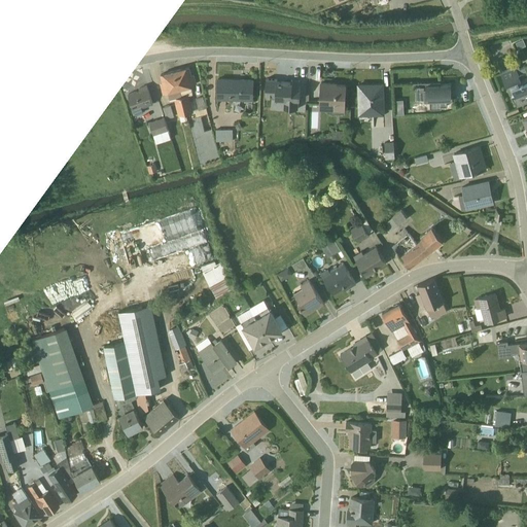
[(526,65),(519,69),(518,66),(500,73),(505,85),(507,84),(512,94),(511,95),(515,105),(526,99),(526,65)]
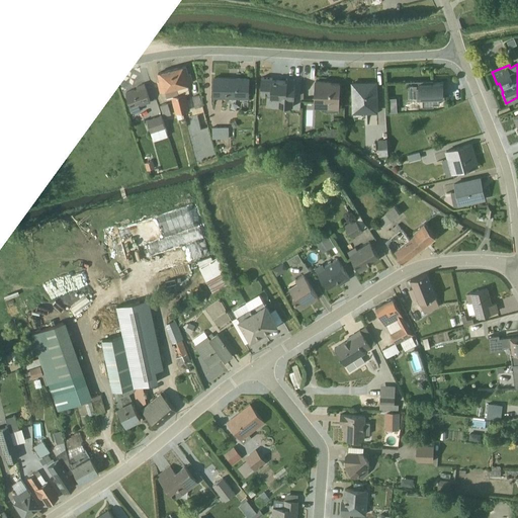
[(187,74),(185,66),(171,70),(184,119),(190,117),(188,110),(189,109),(185,94),(189,93),(187,84),(191,83),(189,74),(187,74)]
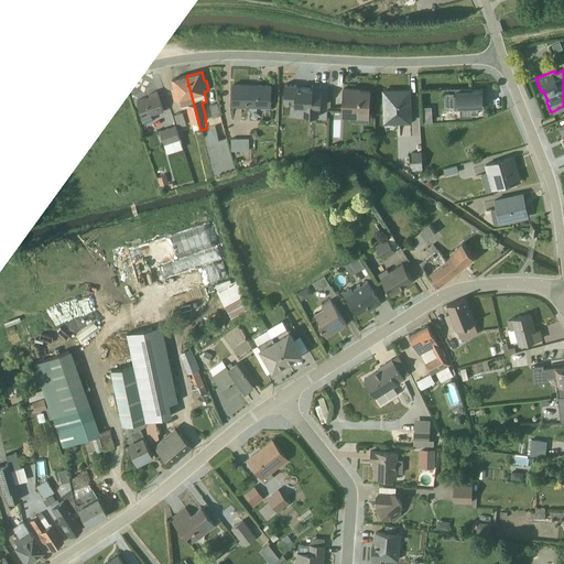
[(202,133),(201,130),(186,76),(171,79),(173,88),(171,89),(174,99),(179,98),(181,107),(185,106),(191,125),(192,123),(193,130),(196,130),(197,134),(202,133)]
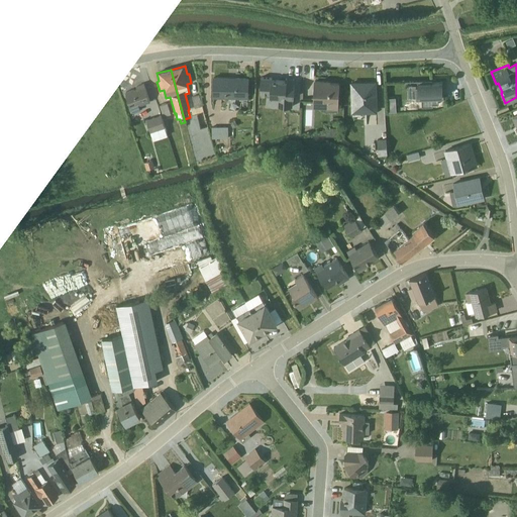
[(213,78),(213,97),(246,98),(247,79),(213,78)]
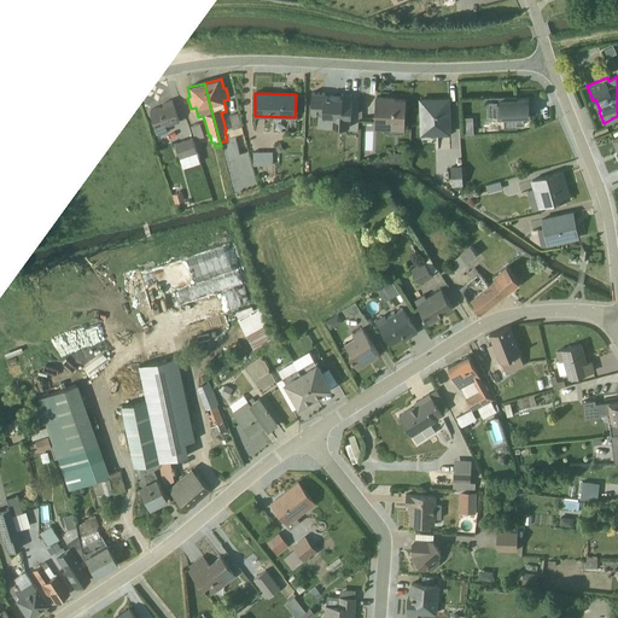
[(325,93),(312,93),(310,114),(321,114),(321,116),(330,116),(328,127),(349,128),(351,95),(340,94),(340,98),(325,97),(325,93)]
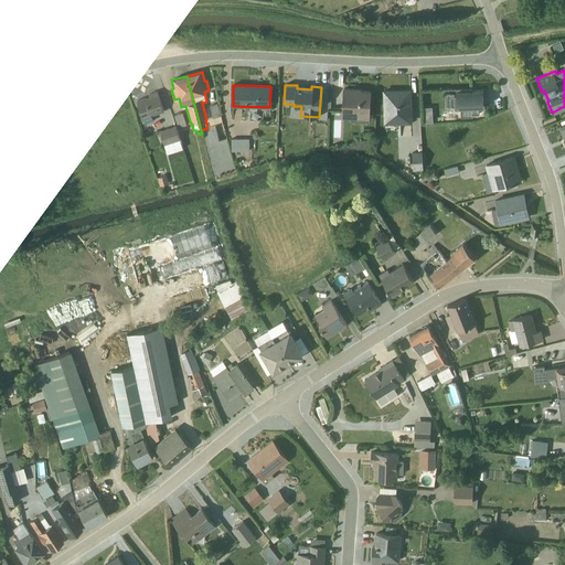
[(441,88),(441,89),(454,88),(455,94),(444,94),(445,108),(455,107),(465,106),(465,109),(475,108),(475,106),(484,106),(484,100),(482,99),(482,91),(471,91),(471,87),(441,88)]
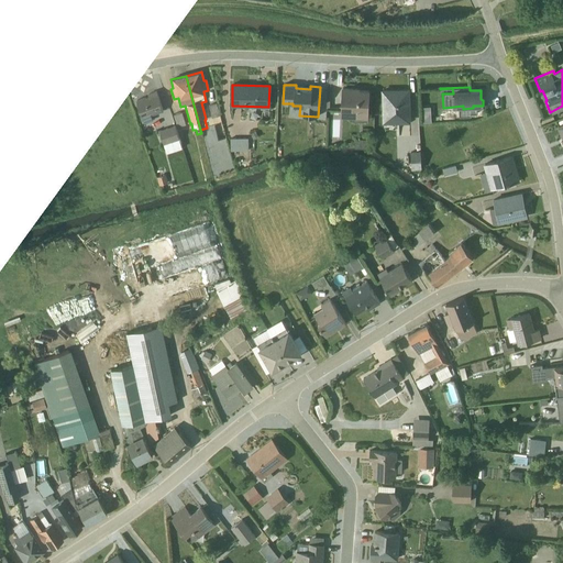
[(359,89),(342,88),(341,117),(350,118),(350,120),(353,120),(353,121),(366,121),(368,91),(359,91),(359,89)]
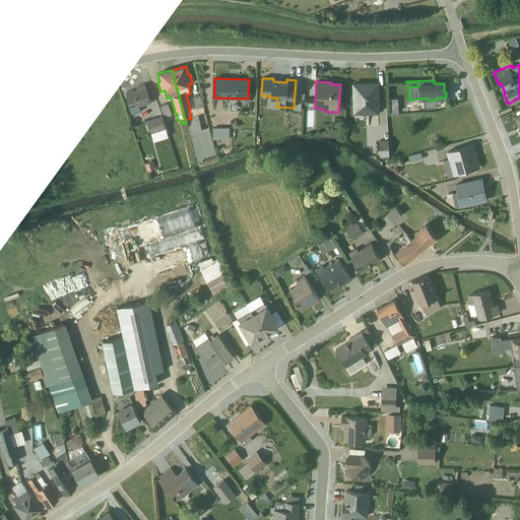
[(377,83),(353,84),(354,114),(378,114),(377,83)]
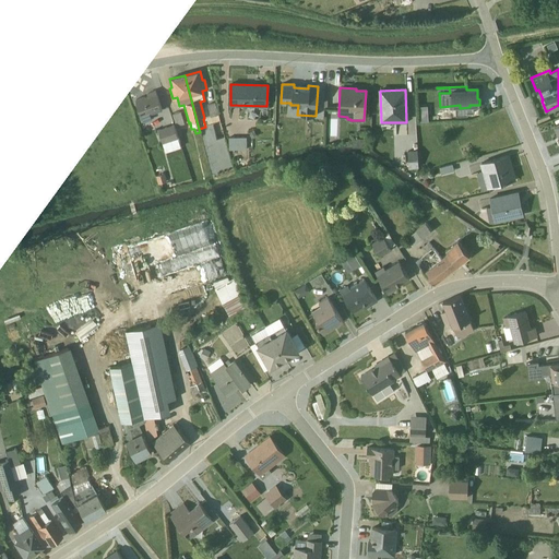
[(135,100),(143,122),(151,119),(150,115),(162,110),(155,91),(147,94),(147,96),(135,100)]
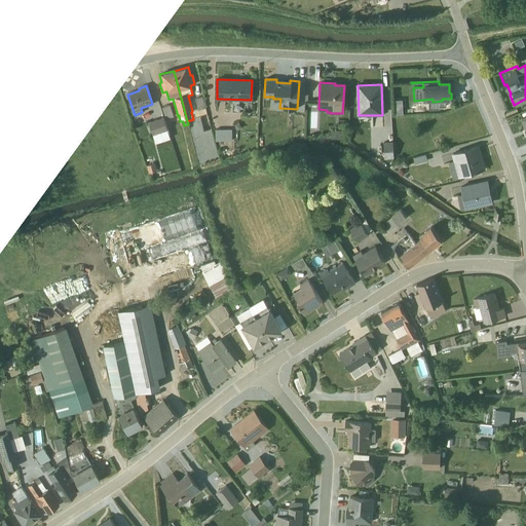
[(202,98),(195,99),(197,110),(204,108),(202,98)]
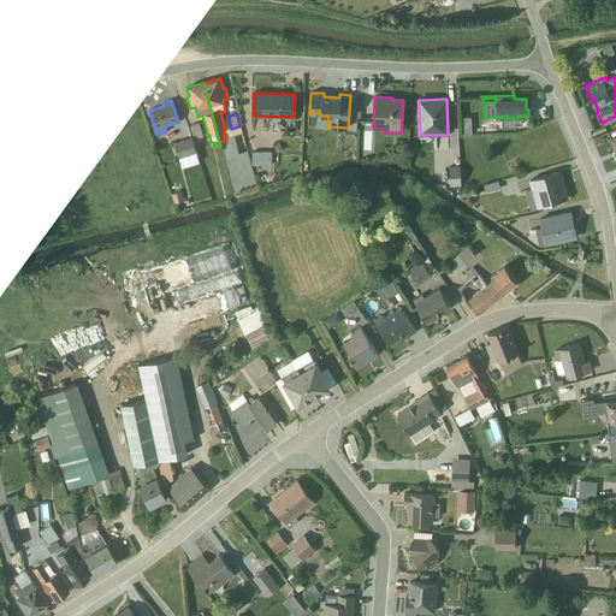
[(199,123),(189,126),(194,140),(202,136),(199,123)]
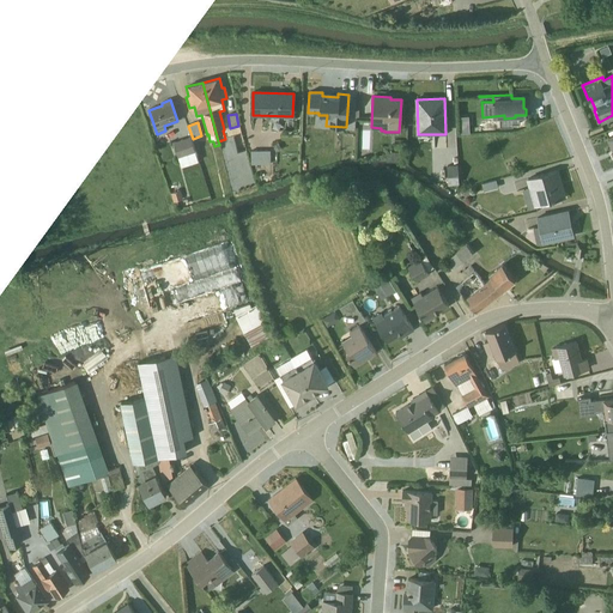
[(198,162),(189,137),(173,143),(181,167),(198,162)]
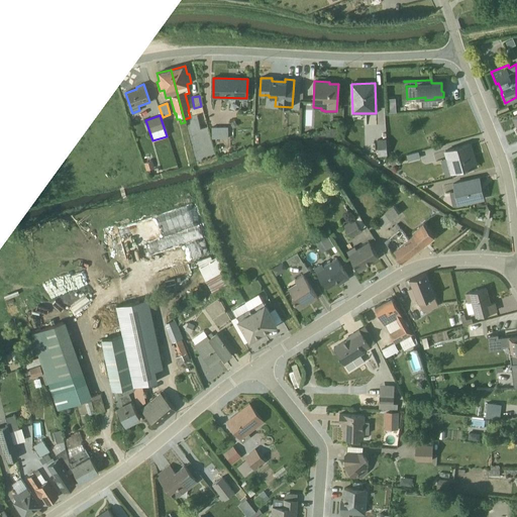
[(211,127),(211,138),(227,138),(227,127),(211,127)]
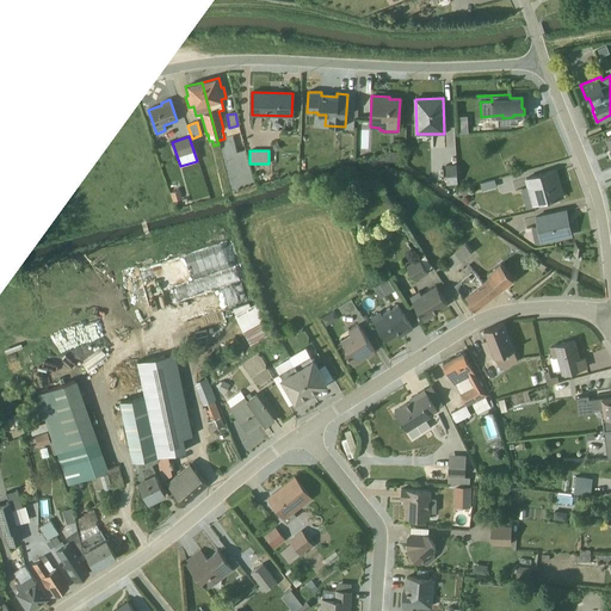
[(445,165),(446,184),(456,184),(455,164),(445,165)]
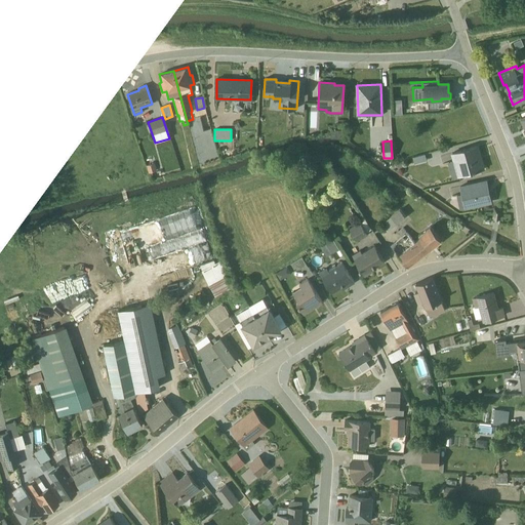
[(451,177),(483,169),(477,146),(450,154),(452,160),(447,162),(451,177)]
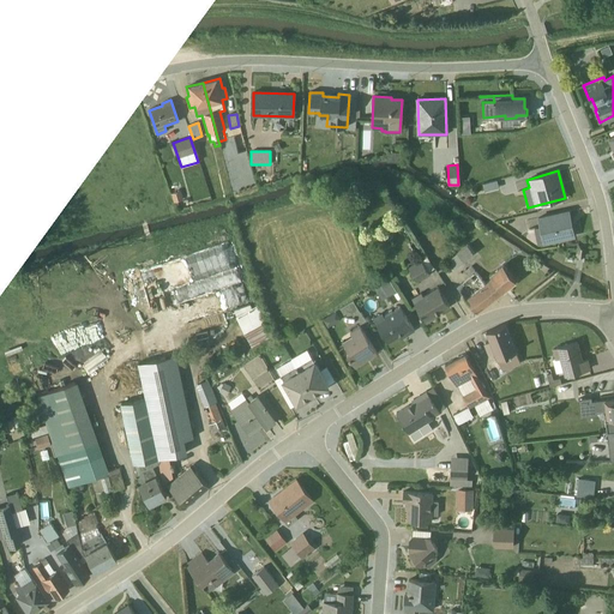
[(497,180),(482,184),(485,192),(498,188),(497,180)]
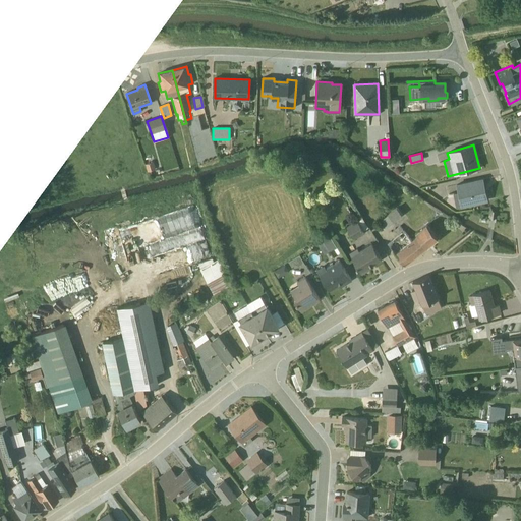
[(453,194),(456,207),(486,200),(482,179),(456,185),(457,192),(453,194)]
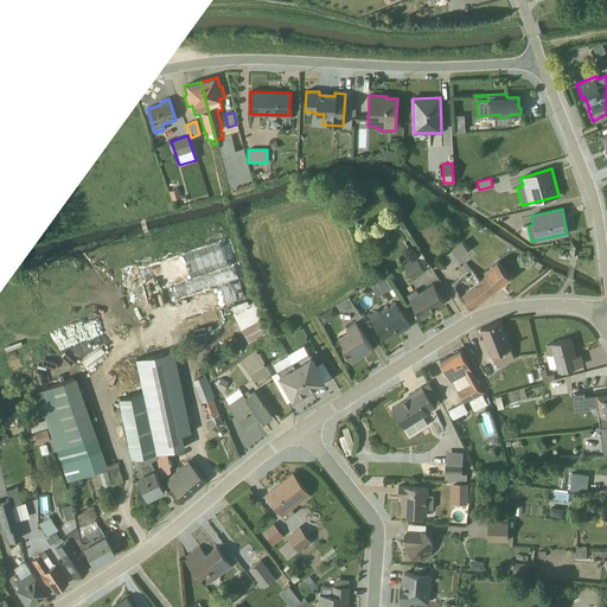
[(580,242),(570,241),(569,253),(573,253),(577,254),(580,242)]
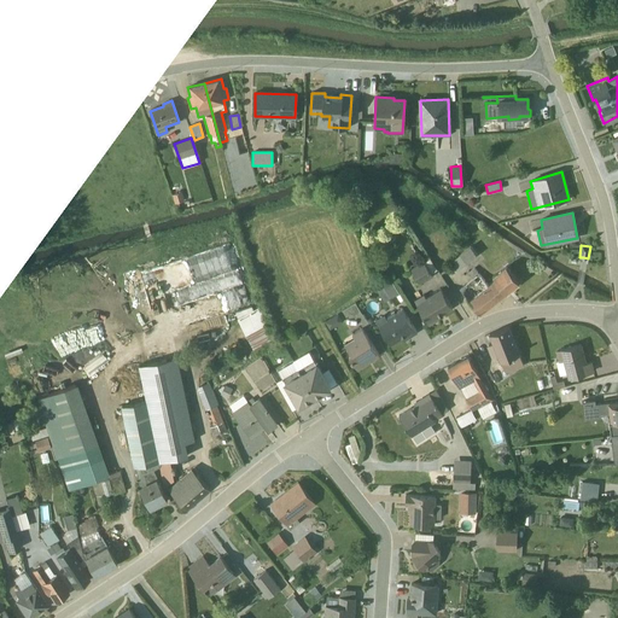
[(476,255),(470,246),(450,261),(456,269),(476,255)]
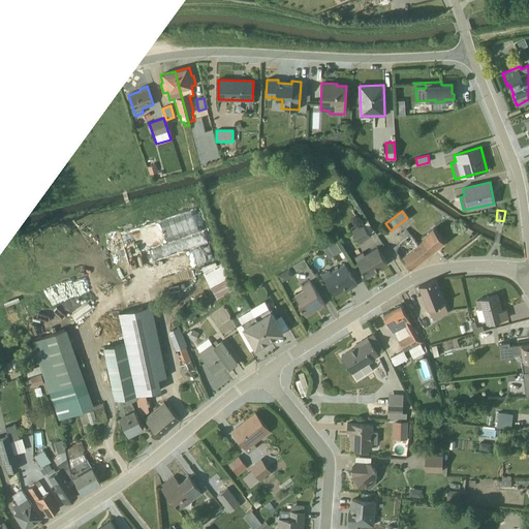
[(374,230),(368,221),(362,224),(362,223),(351,229),(360,243),(369,237),(368,235),(374,230)]
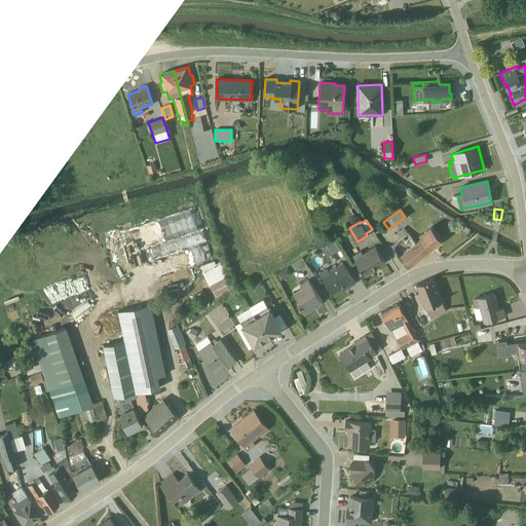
[(402,237),(390,247),(407,267),(441,240),(429,226),(419,234),(421,237),(415,242),(403,228),(398,232),(402,237)]
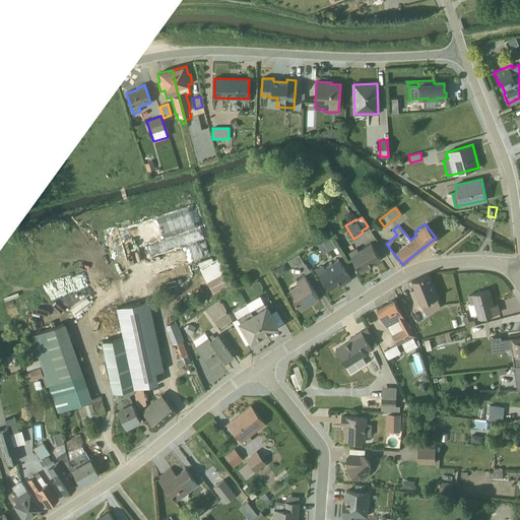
[(329,236),(316,244),(322,253),(335,246),(329,236)]
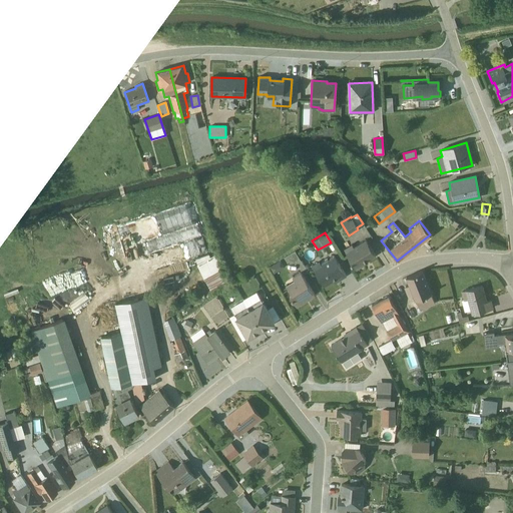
[(344,249),(356,270),(364,265),(363,263),(375,255),(365,239),(353,247),(352,244),(344,249)]
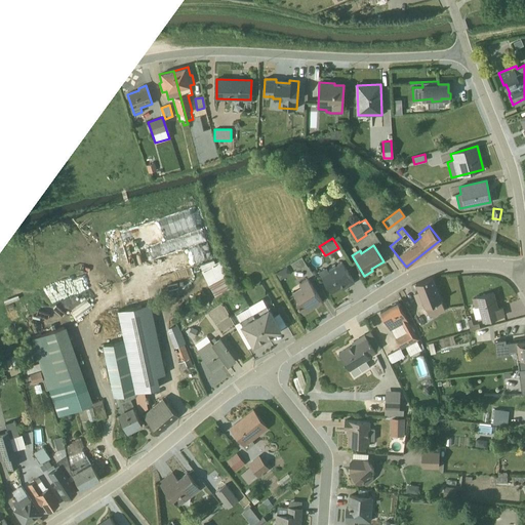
[(301,271),(308,267),(301,257),(290,264),(293,269),(298,266),(301,271)]
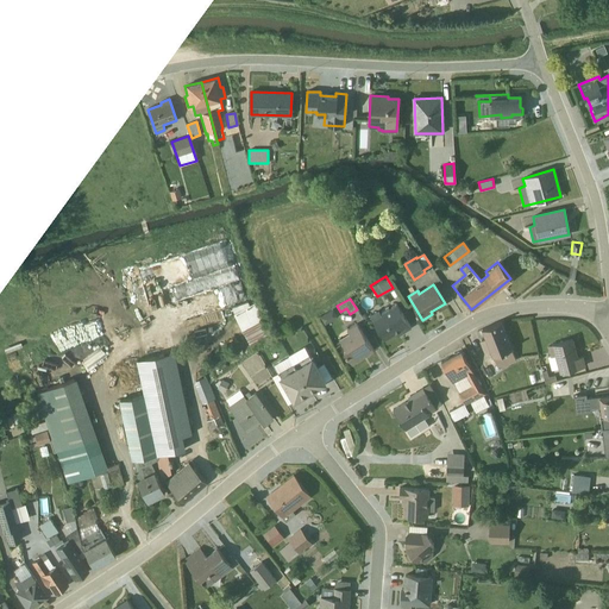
[(378,311),(370,315),(384,339),(401,330),(402,332),(410,327),(396,305),(381,313),(378,311)]
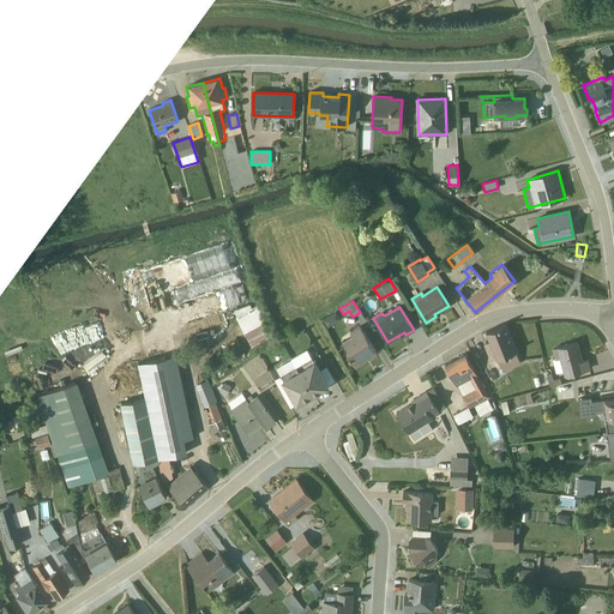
[(336,312),(323,320),(327,327),(341,319),(336,312)]
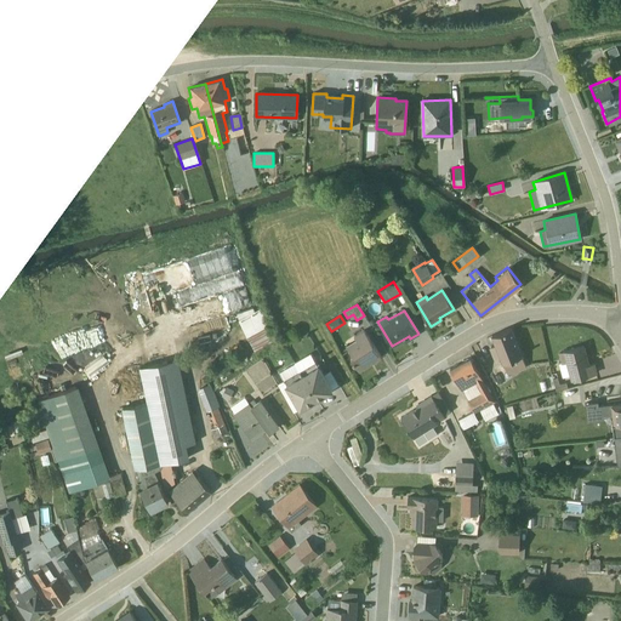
[(277,346),(266,325),(246,336),(256,357),(277,346)]
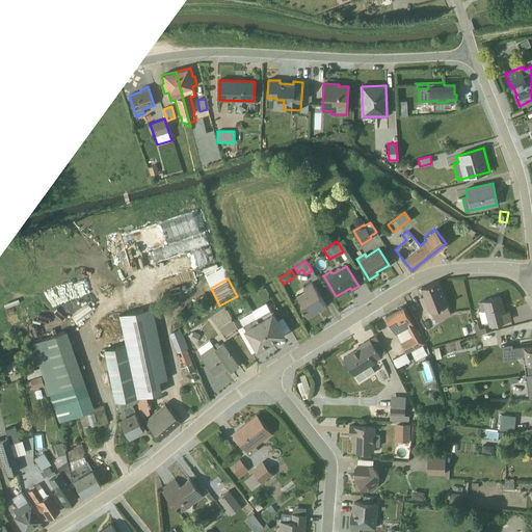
[(251,282),(239,288),(242,295),(255,289),(251,282)]
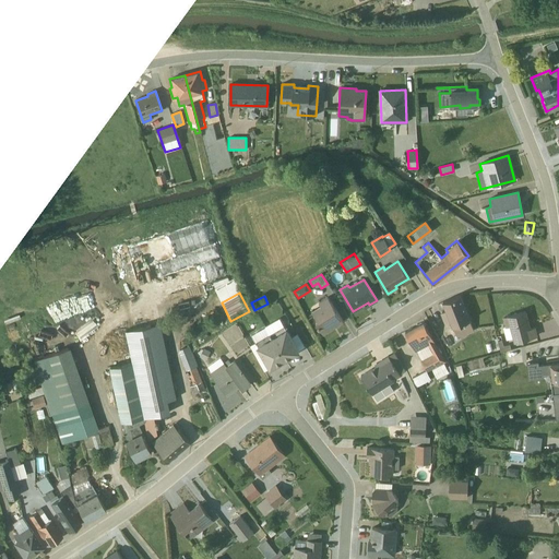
[(459,296),(442,301),(445,311),(441,313),(445,323),(450,322),(456,336),(473,330),(459,296)]
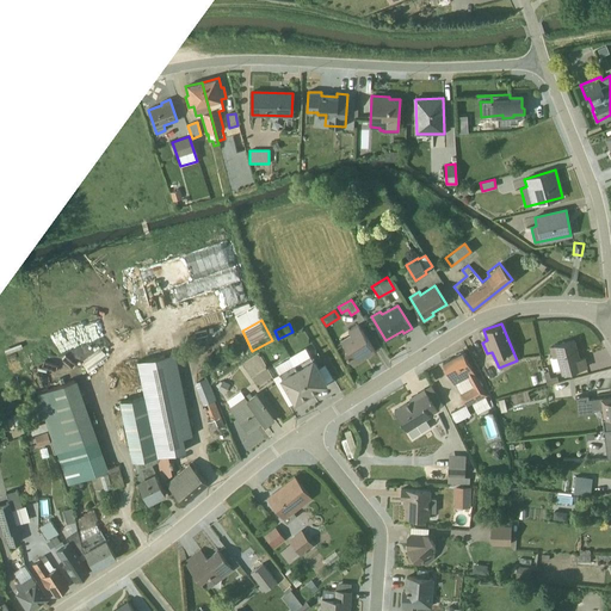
[(344,352),(353,366),(375,352),(357,325),(347,331),(350,333),(340,340),(347,351),(344,352)]
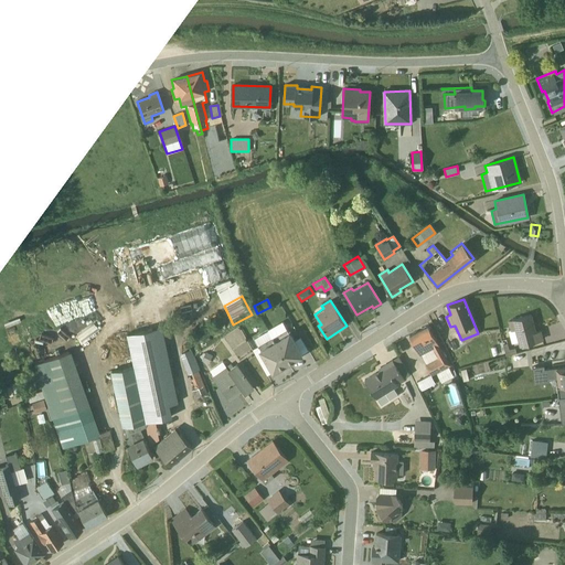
[(518,341),(519,345),(542,339),(540,331),(535,332),(530,316),(513,320),(508,321),(510,330),(509,330),(511,342),(518,341)]
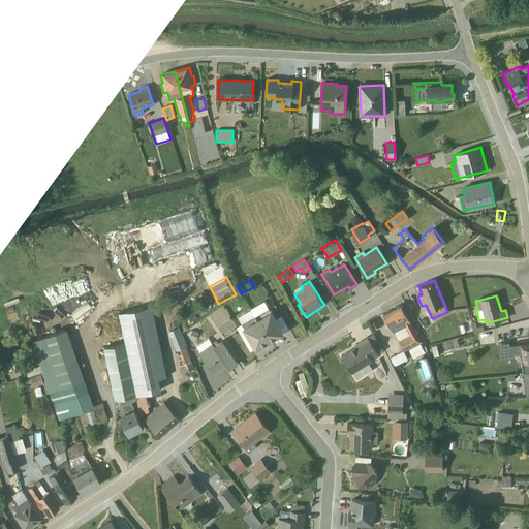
[(251,309),(269,340),(282,333),(269,308),(268,308),(263,302),(255,307),(251,309)]
